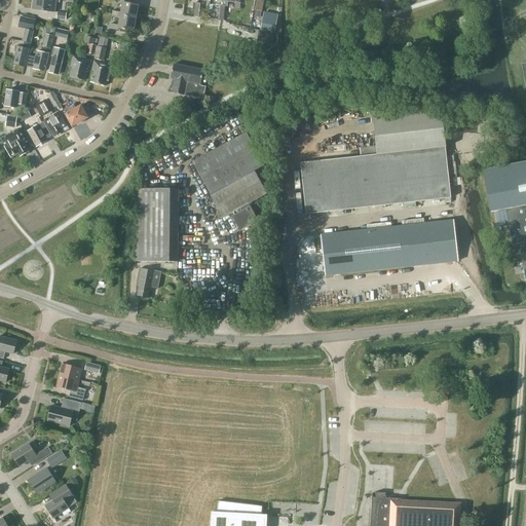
[(55,0),(33,0),(32,9),(54,12),(55,0)]
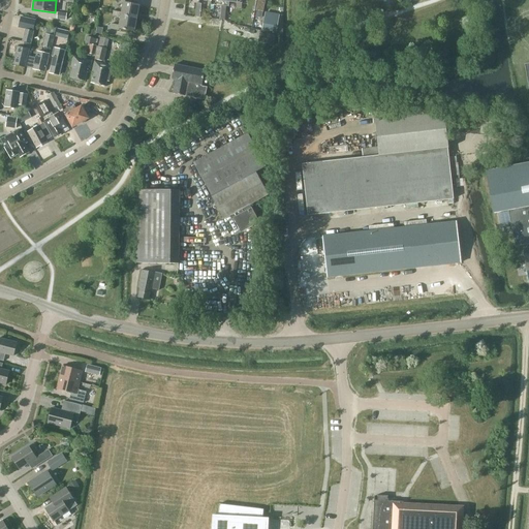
[(220,12),(225,13),(225,6),(228,6),(229,1),(237,2),(236,0),(223,0),(224,1),(223,6),(221,5),(220,12)]
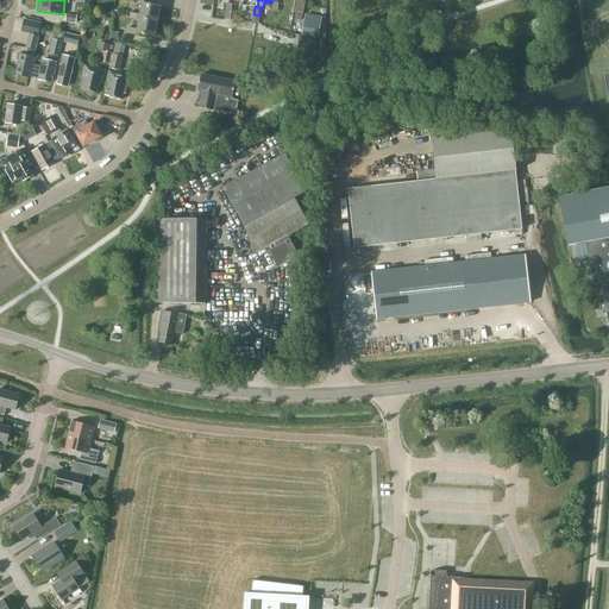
[(302,14),(305,0),(296,0),(294,12),(302,14)]
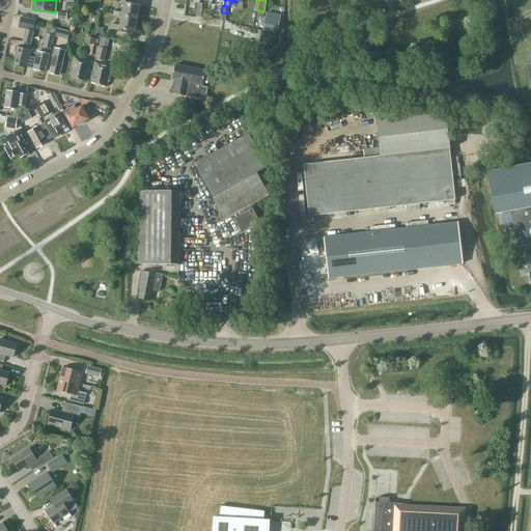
[(121,16),(137,19),(139,5),(123,2),(121,12),(113,11),(112,16),(120,18),(121,16)]
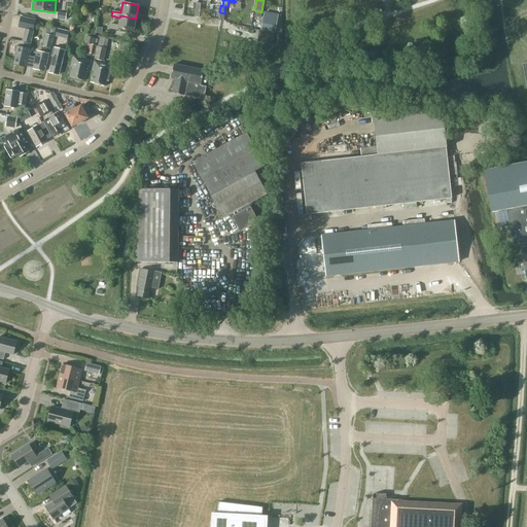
[(67,13),(57,12),(57,20),(66,21),(67,13)]
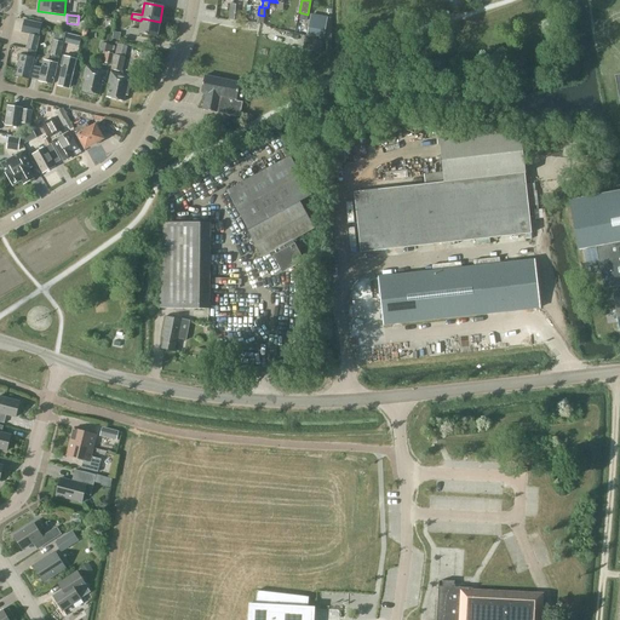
[(309,35),(322,38),(326,21),(313,17),(309,35)]
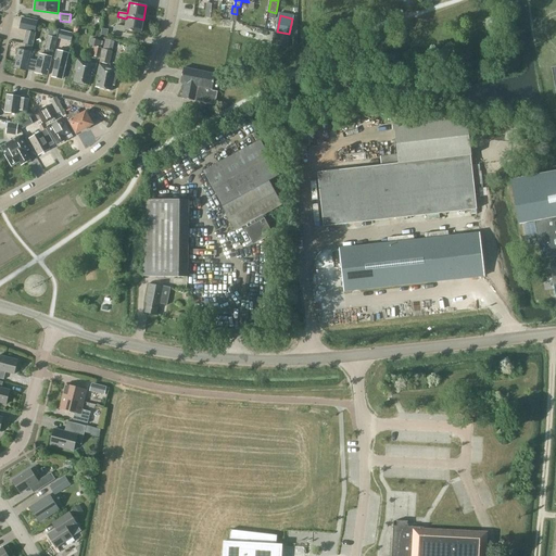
[(141,34),(143,20),(127,16),(126,19),(125,27),(116,25),(115,30),(125,32),(125,30),(141,34)]
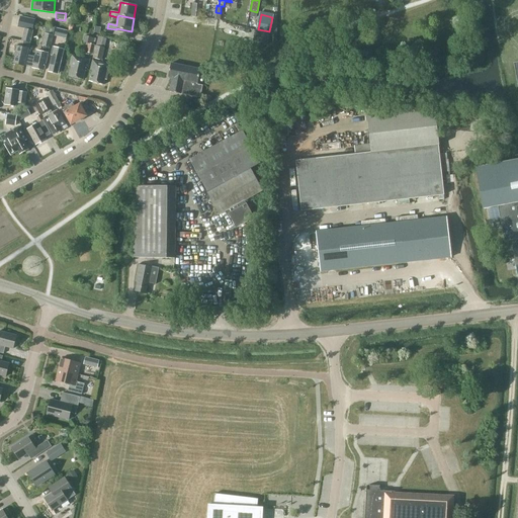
[(32,31),(35,20),(20,16),(17,27),(24,29),(32,31)]
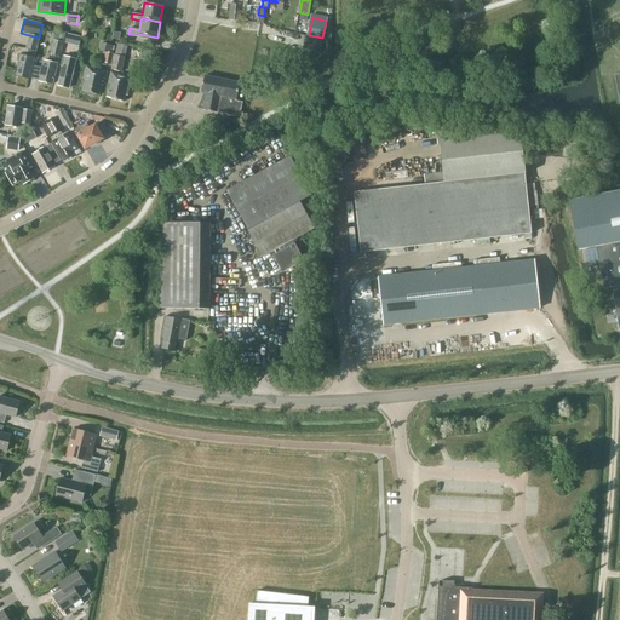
[(32,65),(29,78),(39,80),(39,81),(52,85),(59,57),(63,42),(64,34),(56,32),(50,55),(52,56),(50,62),(44,61),(41,68),(32,65)]
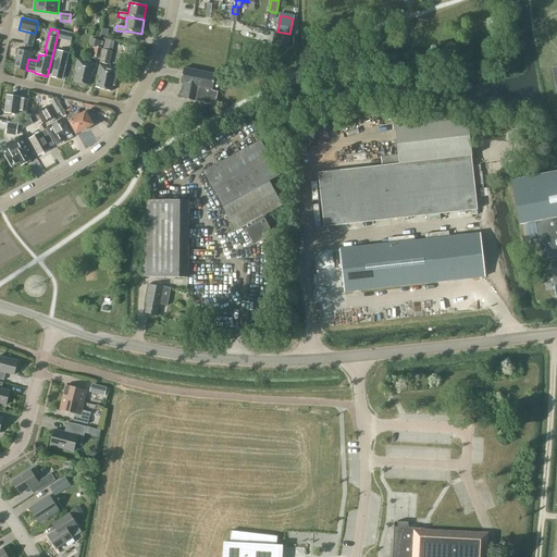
[(71,41),(73,33),(60,29),(58,38),(71,41)]
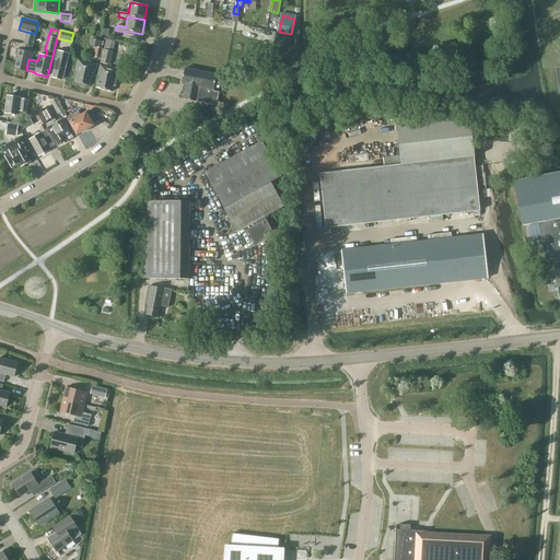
[(26,70),(28,59),(35,34),(26,32),(23,44),(25,45),(23,50),(18,49),(13,68),(26,71),(26,70)]
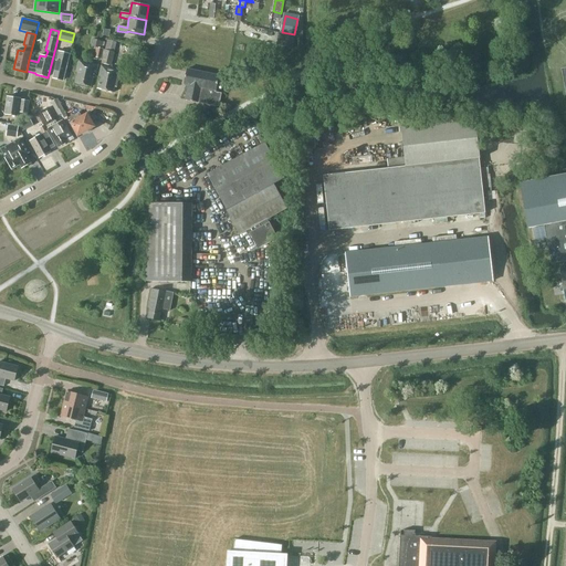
[(276,44),(292,48),(293,39),(279,35),(276,44)]
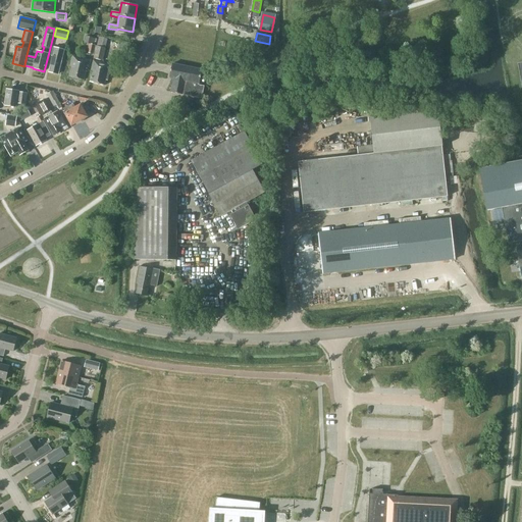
[(94,55),(96,45),(95,45),(97,39),(85,36),(83,43),(89,44),(87,53),(94,55)]
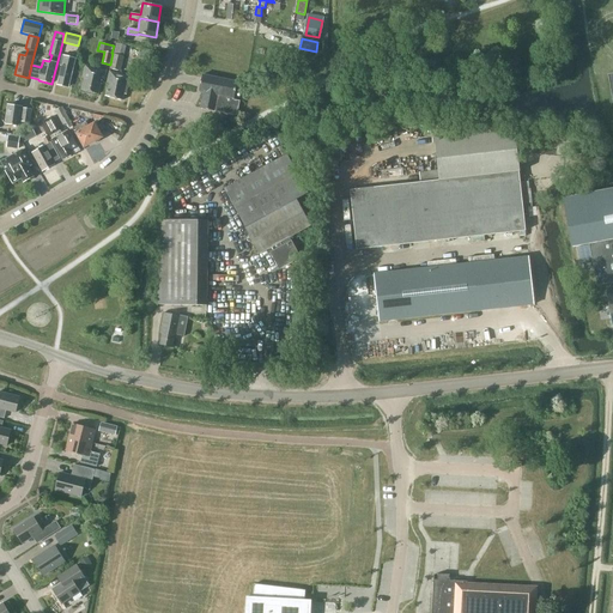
[(121,71),(127,46),(116,43),(109,68),(121,71)]
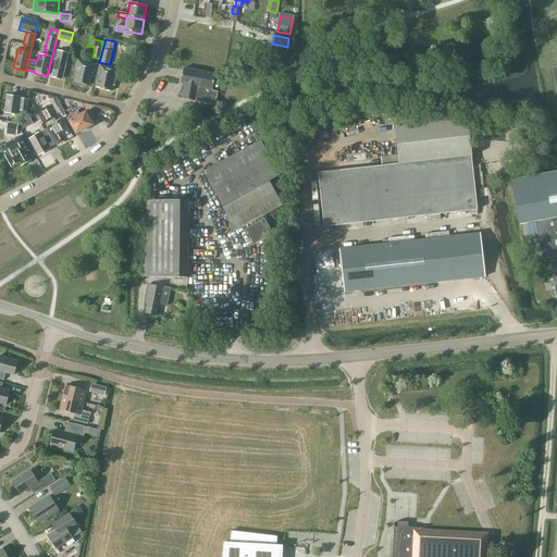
[(69,53),(63,52),(56,50),(53,60),(56,60),(52,77),(62,79),(69,53)]
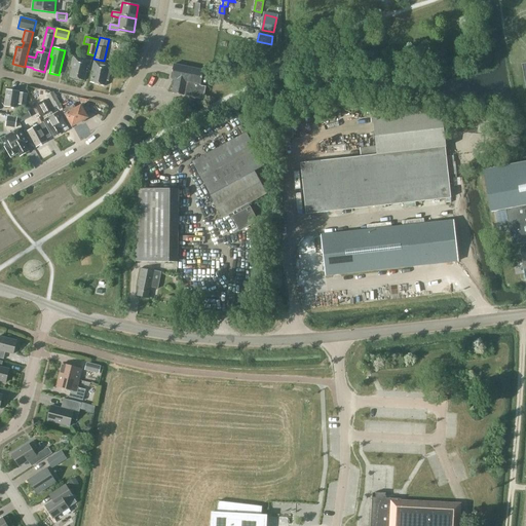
[(87,73),(90,61),(73,57),(70,67),(72,68),(70,77),(84,81),(86,72),(87,73)]
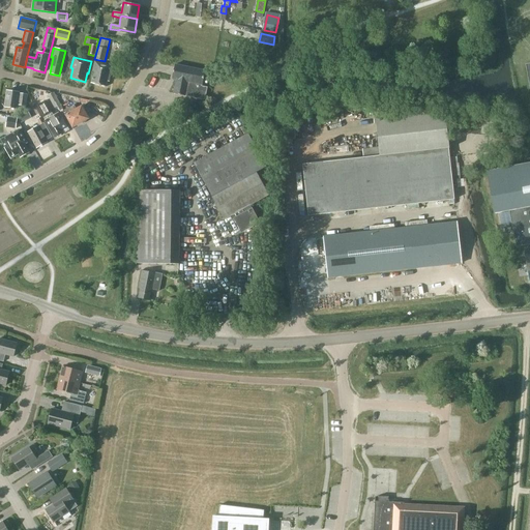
[(110,79),(113,66),(94,62),(92,72),(93,74),(91,83),(106,87),(108,78),(110,79)]
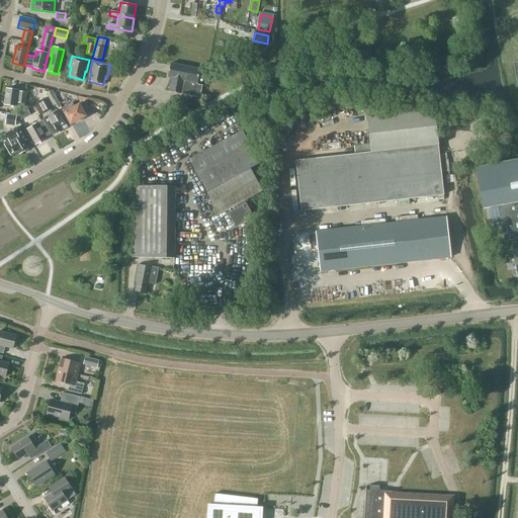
[(199,98),(202,85),(197,84),(200,69),(171,63),(168,77),(172,78),(169,91),(199,98)]
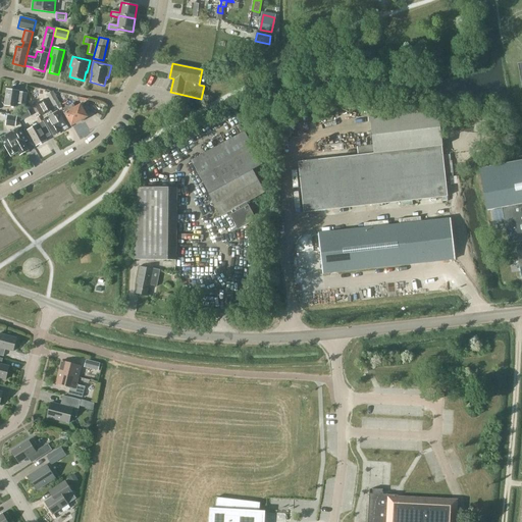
[(25,104),(27,94),(18,92),(18,91),(6,90),(4,105),(16,107),(17,103),(25,104)]
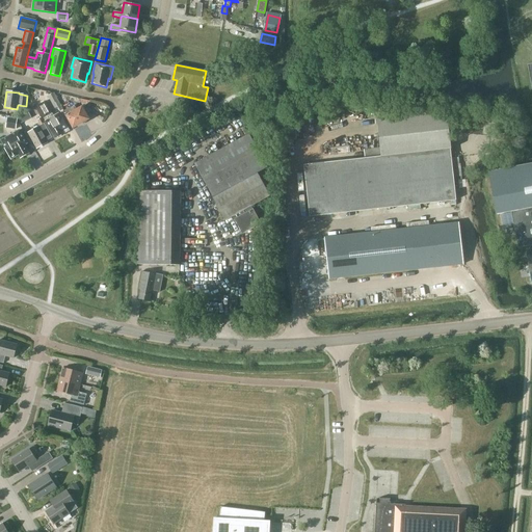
[(62,110),(57,100),(57,99),(54,92),(48,97),(56,113),(62,110)]
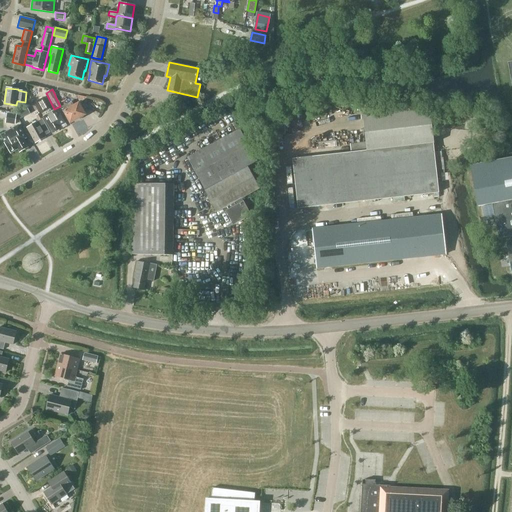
[(58,102),(64,98),(61,92),(55,95),(55,96),(58,102)]
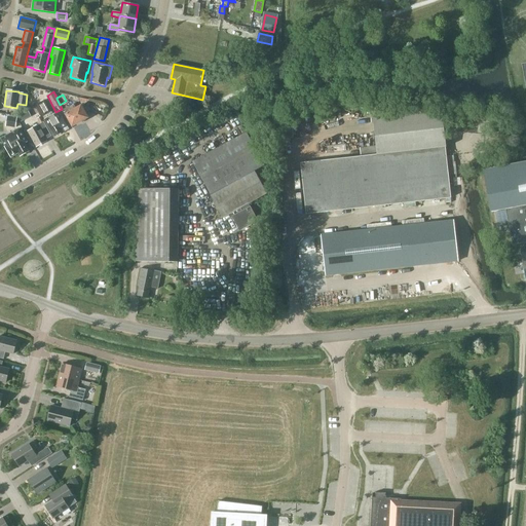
[(36,109),(38,112),(41,111),(44,115),(43,116),(44,120),(47,124),(54,137),(63,133),(68,128),(61,116),(59,118),(55,114),(51,116),(49,111),(45,104),(36,109)]
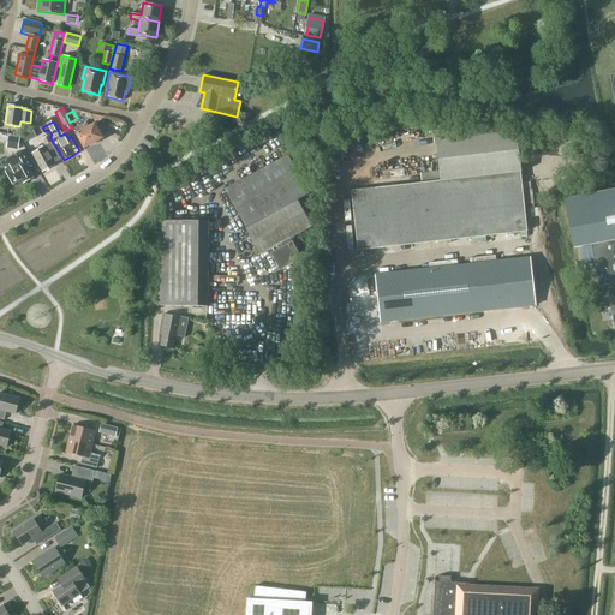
[(89,127),(85,121),(73,129),(77,133),(84,148),(94,142),(96,143),(101,141),(101,138),(102,138),(95,124),(89,127)]
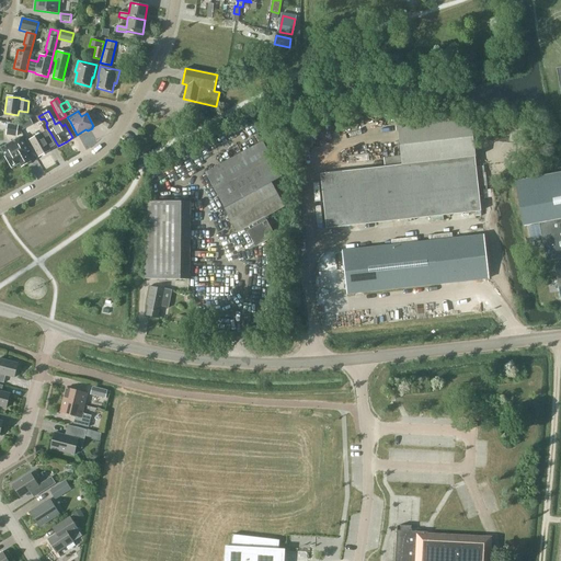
[(20,123),(22,128),(33,123),(30,117),(20,123)]
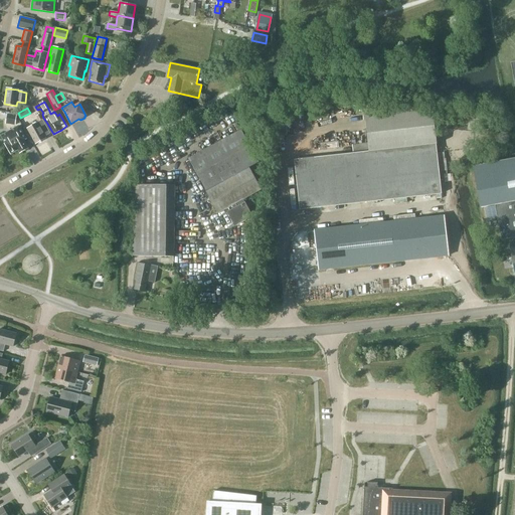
[(299,209),(442,194),(440,183),(439,174),(436,144),(432,109),(365,117),(368,143),(352,145),(353,153),(294,160),(299,209)]
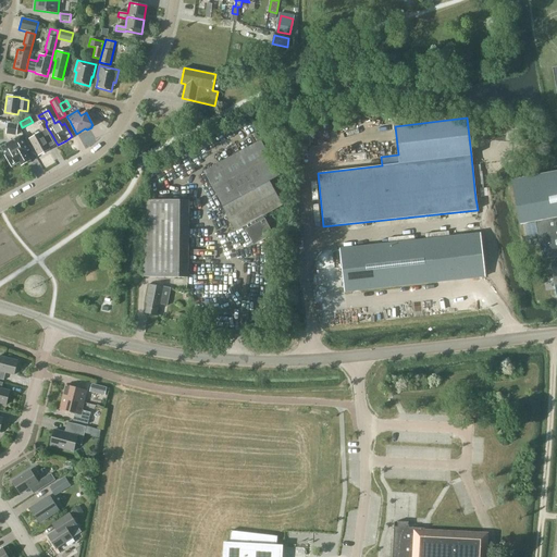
[(38,156),(49,149),(49,148),(54,145),(46,130),(40,120),(37,121),(39,125),(42,132),(28,139),(38,156)]
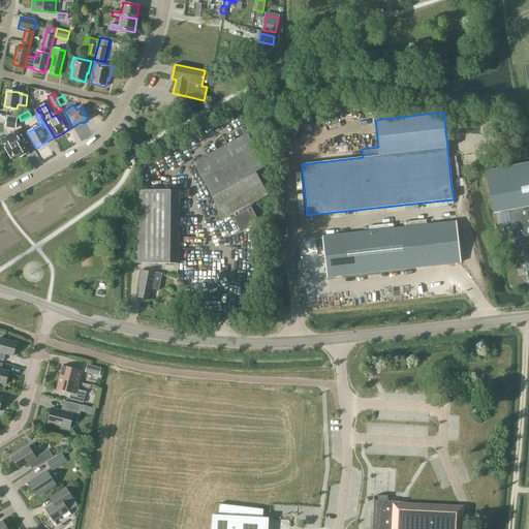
[(6,116),(5,125),(16,127),(17,118),(6,116)]
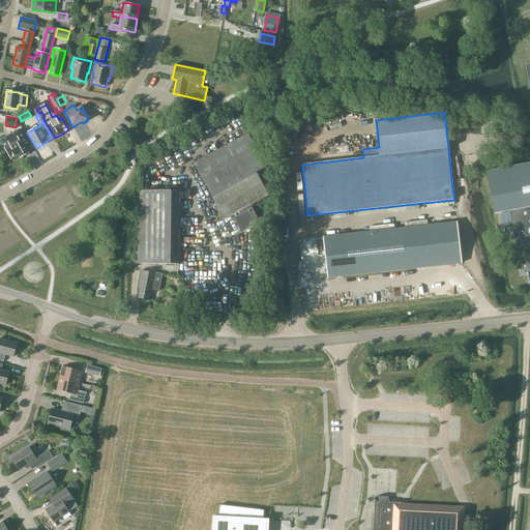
[(20,157),(29,152),(24,145),(27,143),(19,129),(0,140),(5,148),(10,158),(18,154),(20,157)]
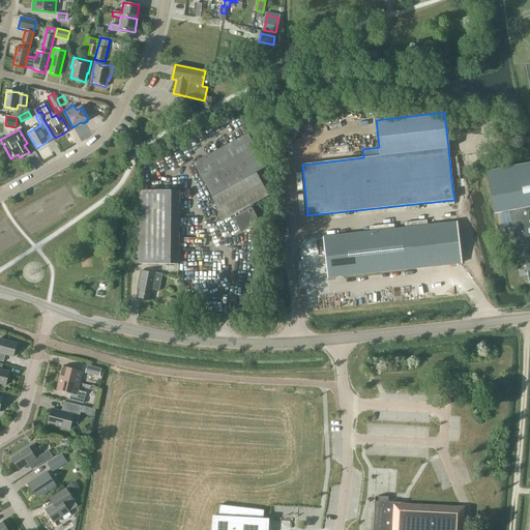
[(260,223),(252,209),(249,205),(268,196),(256,172),(266,167),(248,134),(194,164),(224,219),(231,215),(240,233),(260,223)]
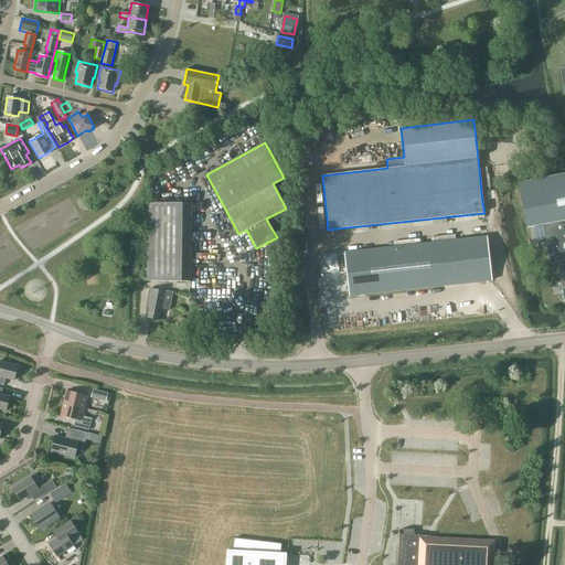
[(564,173),(518,183),(526,227),(543,224),(550,263),(557,262),(560,269),(562,281),(561,281),(562,289),(563,289),(564,301),(564,300),(564,173)]
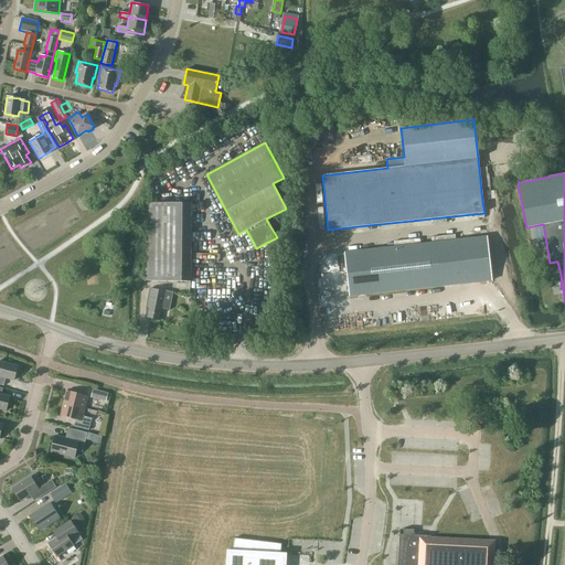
[(482,201),(491,200),(490,190),(481,191),(482,201)]
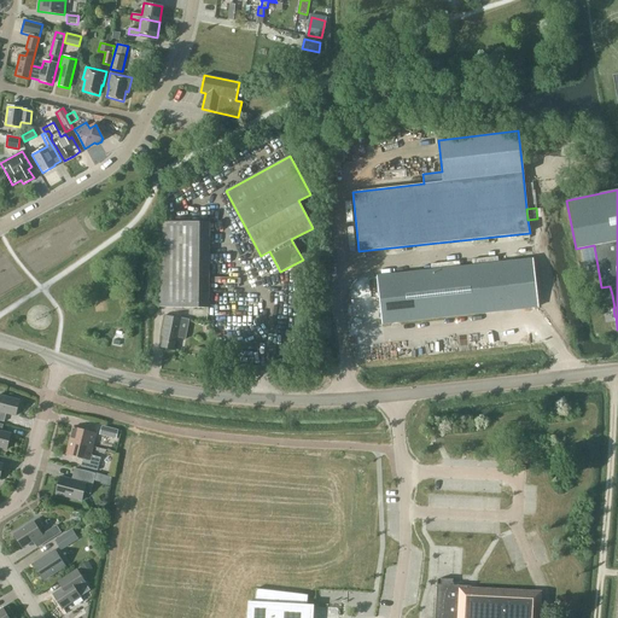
[(208,308),(209,222),(161,221),(159,307),(208,308)]
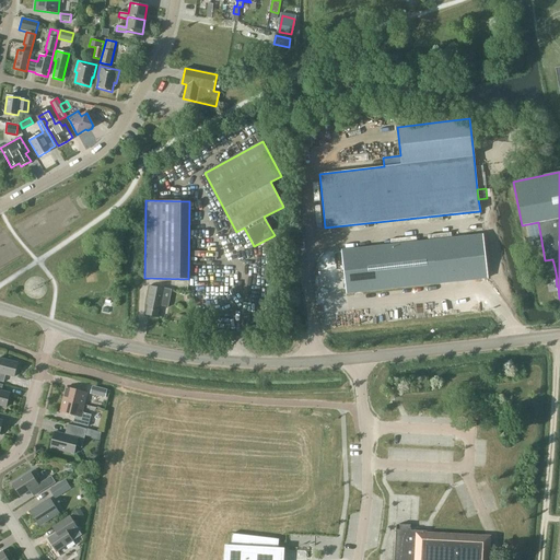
[(452,238),(451,232),(428,235),(428,241),(417,242),(417,236),(389,240),(391,245),(341,251),(346,293),(488,278),(482,234),(452,238)]
